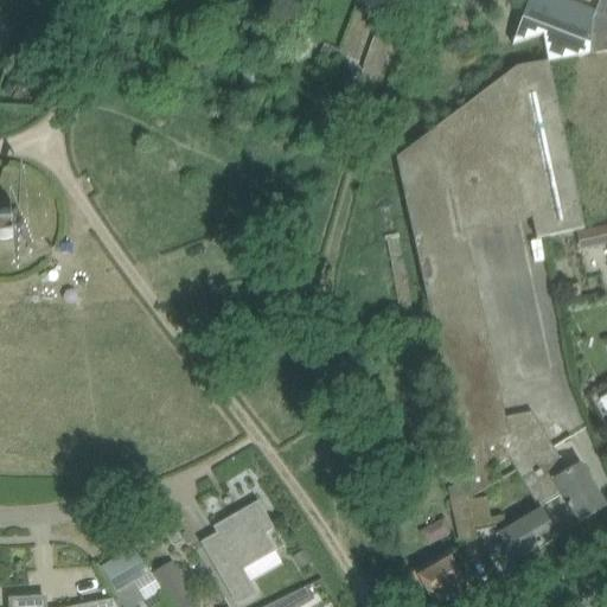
[(360,0),(339,57),(353,68),(370,26),(377,29),(356,82),(372,98),(401,17),(400,2),(394,0),(360,0)]
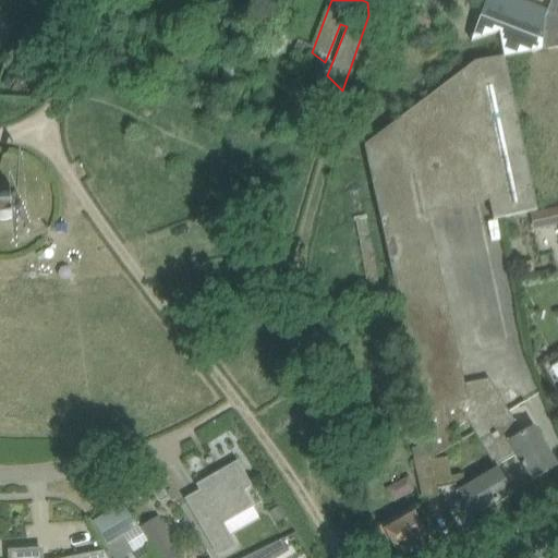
[(520,0),(487,0),(472,40),(499,32),(505,57),(542,50),(545,17),(546,13),(547,11),(520,0)]
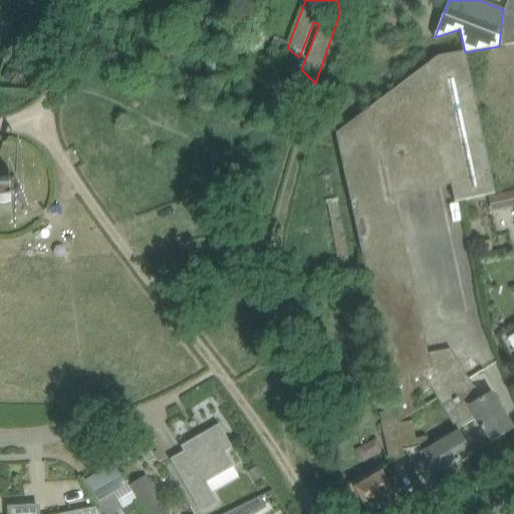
[(502,16),(499,46),(513,42),(513,14),(503,12),(502,16)]
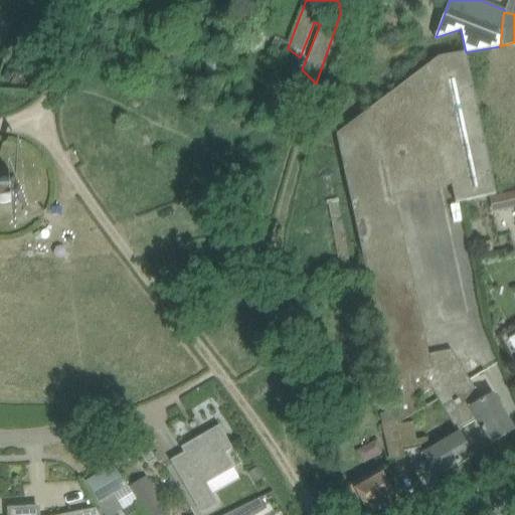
[(278,39),(275,46),(285,50),(288,43),(278,39)]
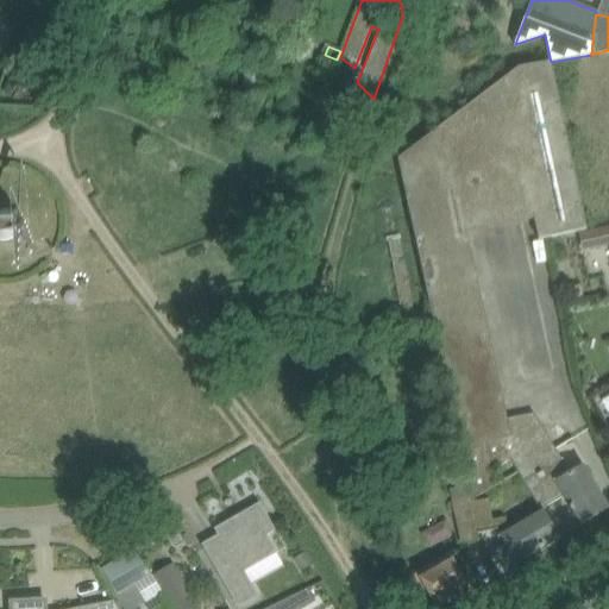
[(463,111),(399,159),(462,458),(468,485),(471,500),(493,487),(489,471),(510,459),(518,472),(534,498),(535,498),(541,509),(566,495),(572,504),(584,525),(608,509),(596,490),(583,466),(565,477),(559,469),(566,464),(535,413),(507,419),(466,232),(534,217),(539,239),(586,230),(551,62),(519,68),(463,111)]
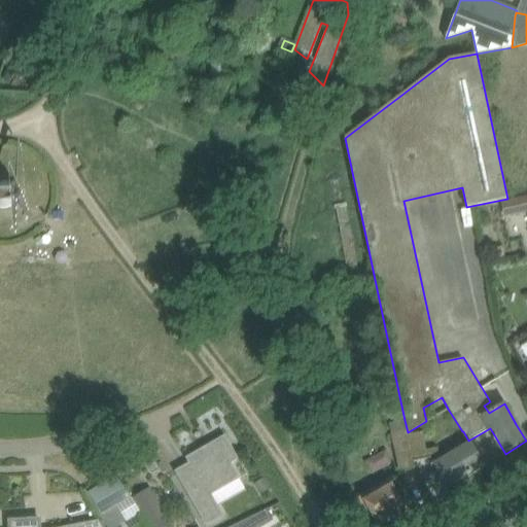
[(212,66),(208,77),(218,80),(221,70),(212,66)]
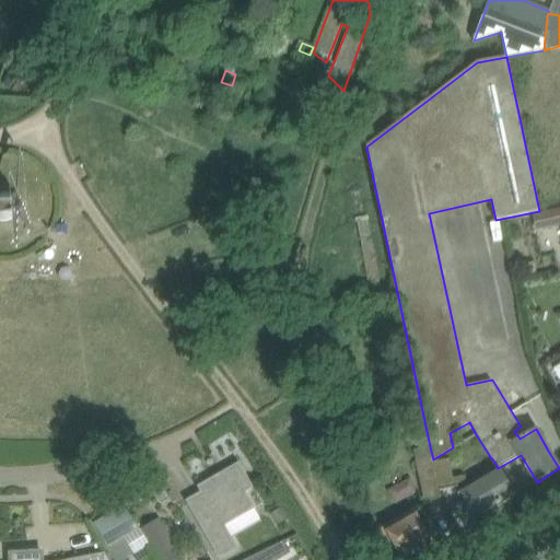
[(0,219),(1,220),(4,221),(8,220),(10,220),(13,219),(14,218),(16,216),(18,213),(19,212),(20,211),(20,210),(21,208),(21,207),(21,206),(21,203),(21,202),(21,201),(20,198),(20,197),(19,196),(18,195),(16,191),(14,190),(13,189),(10,188),(8,187),(6,187),(3,187),(0,187),(0,219)]
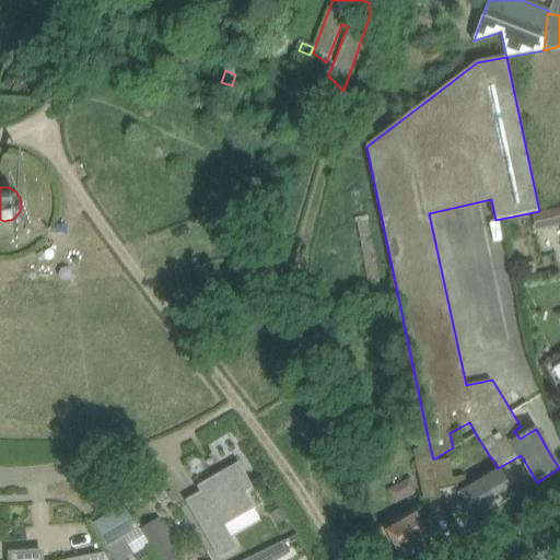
[(442,497),(441,491),(433,462),(433,459),(430,446),(415,450),(426,504),(442,497)]
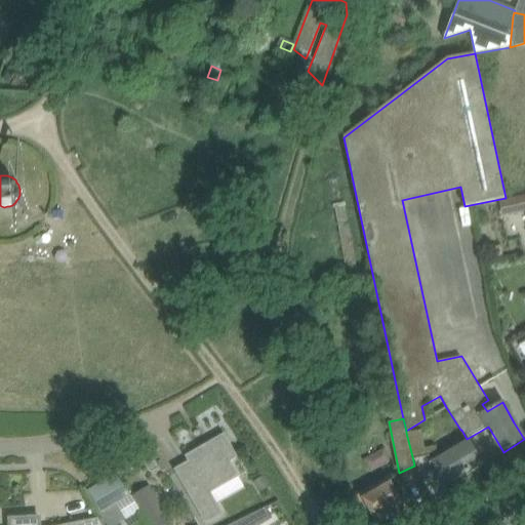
[(406,433),(413,460),(429,456),(446,486),(481,465),(468,443),(443,457),(437,445),(426,447),(421,429),(406,433)]
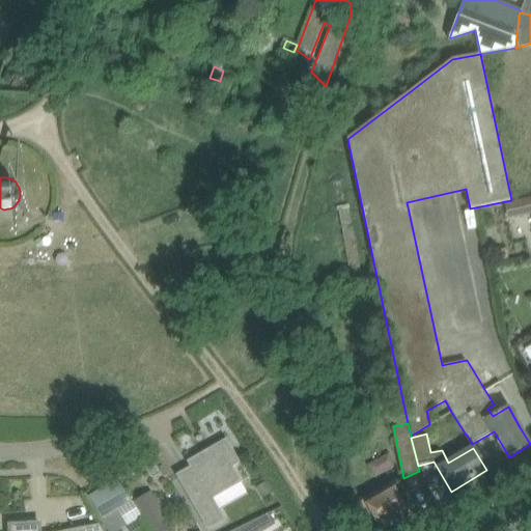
[(188,462),(191,467),(177,475),(208,529),(224,520),(212,499),(241,482),(231,467),(239,463),(226,440),(188,462)]
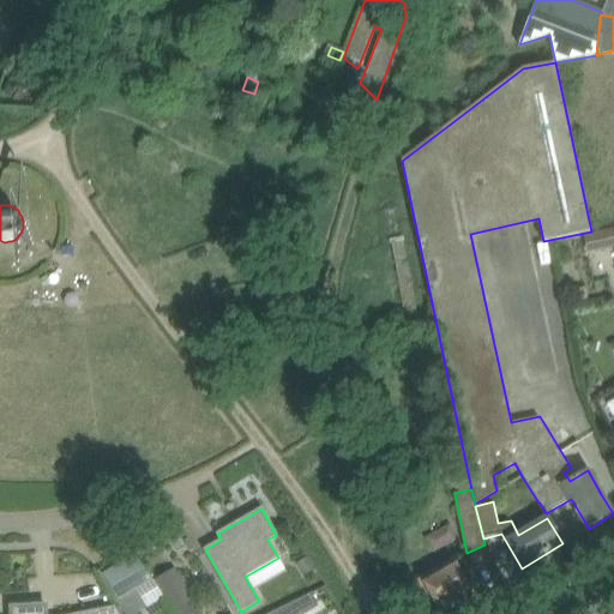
[(108,576),(121,599),(152,579),(139,558),(108,576)]
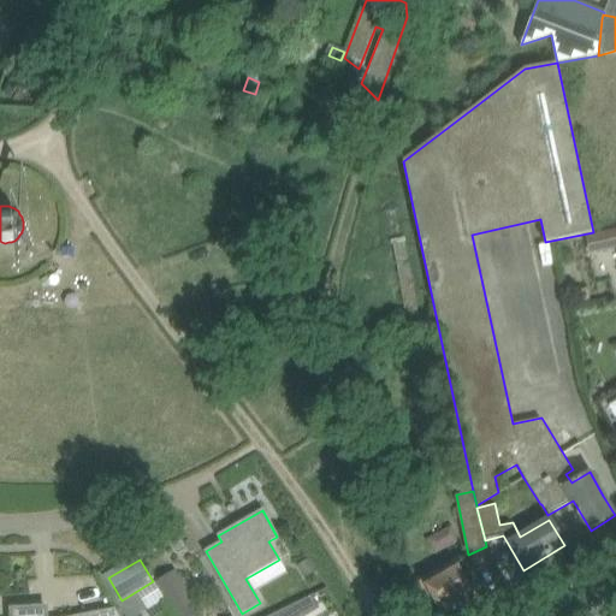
[(315,572),(307,560),(298,564),(307,578),(315,572)]
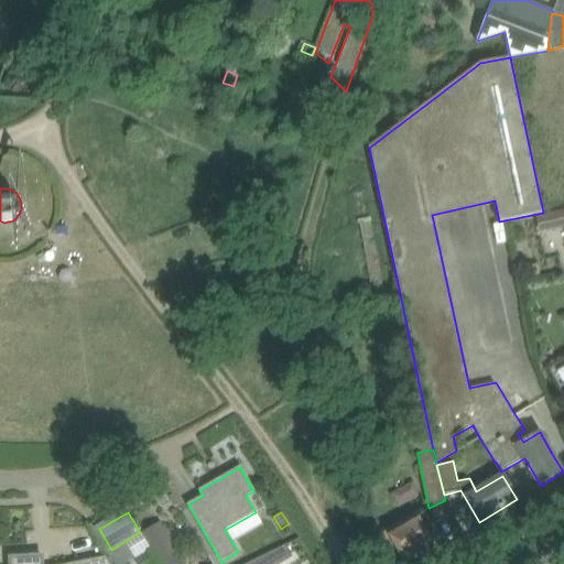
[(398,551),(405,563),(407,563),(435,548),(416,514),(381,535),(392,554),(398,551)]
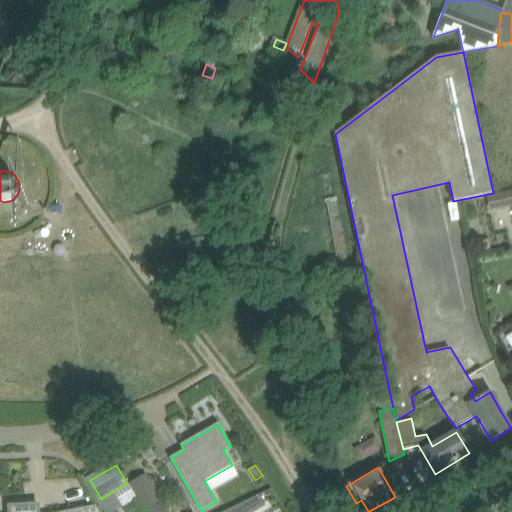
[(167,511),(145,475),(129,486),(144,511),(167,511)]
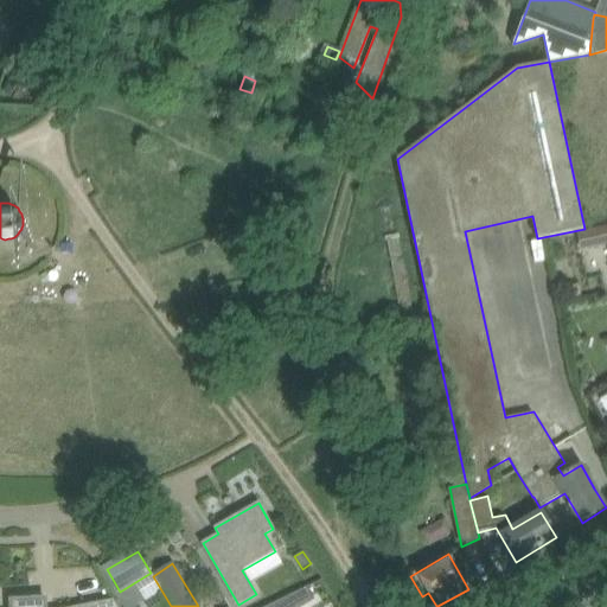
[(308,588),(291,596),(296,606),(301,606),(315,599),(308,588)]
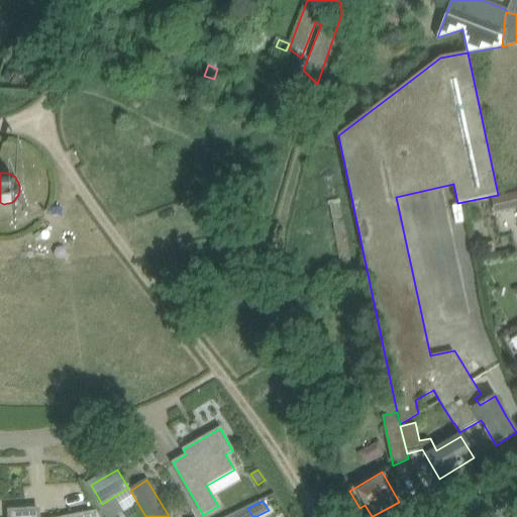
[(9,512),(9,516),(98,516),(97,510),(64,516),(38,516),(38,510),(28,511),(27,507),(14,509),(14,512),(9,512)]
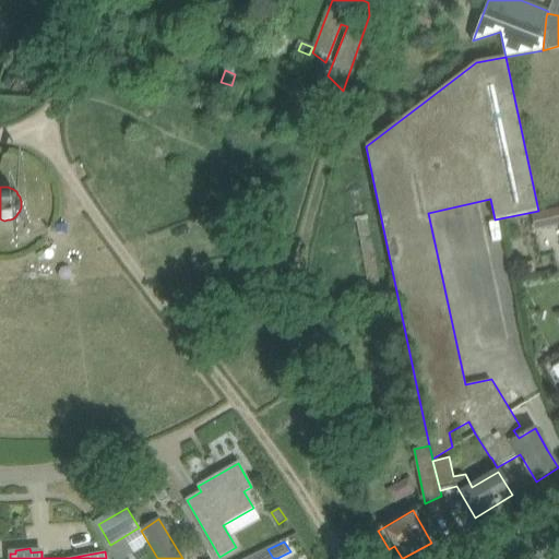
[(273,558),(268,549),(247,558),(273,558)]
